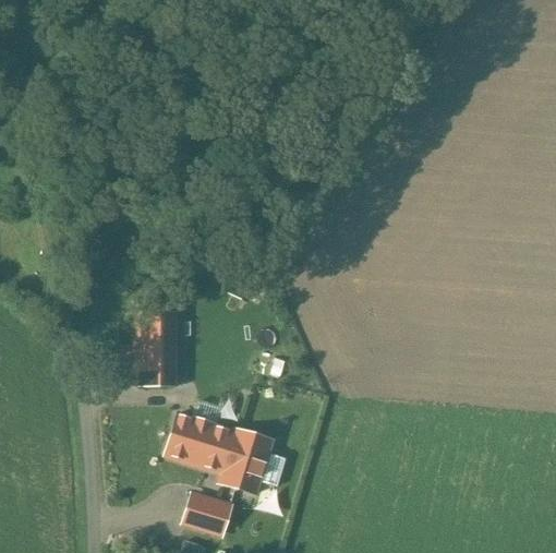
[(174,295),(146,295),(146,309),(174,309),(174,295)]
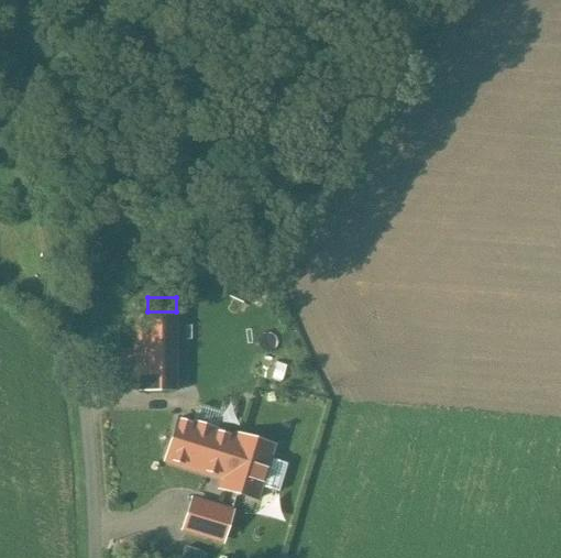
[(147,312),(136,312),(136,387),(176,387),(176,312),(147,312)]
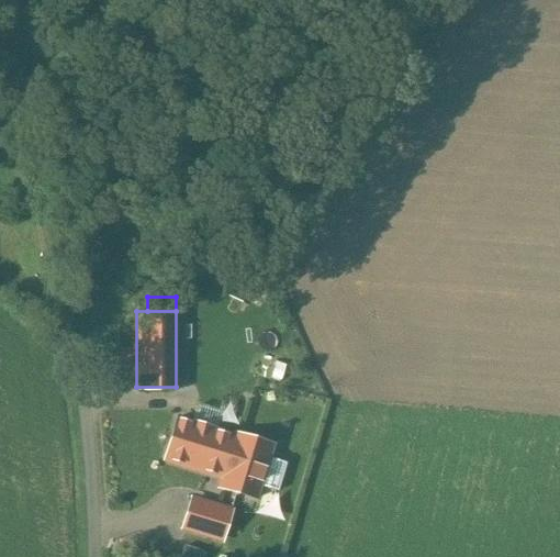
[(237,433),(179,415),(167,454),(225,472),(223,482),(256,492),(271,442),(238,432),(237,433)]
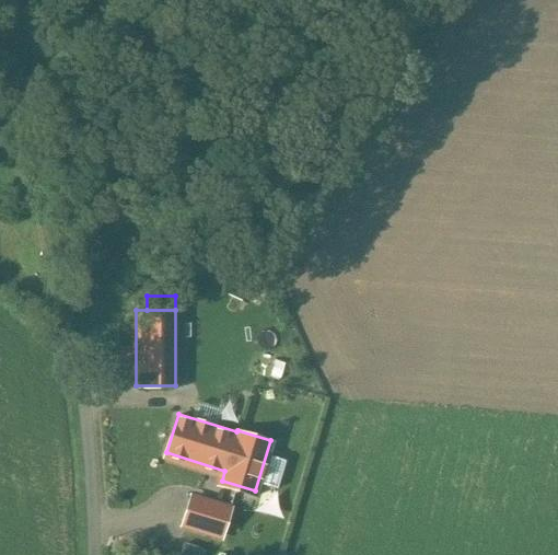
[(231,505),(194,493),(185,521),(222,533),(231,505)]
